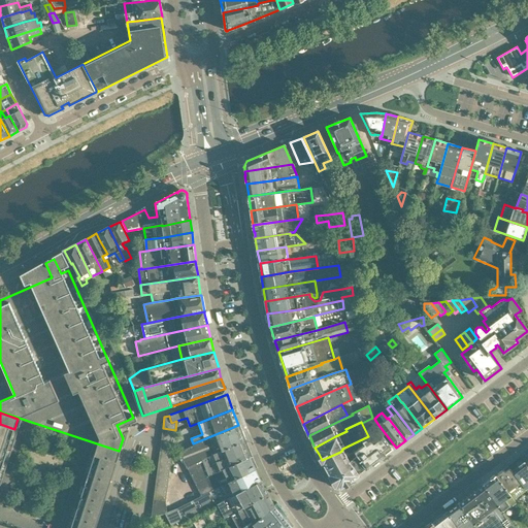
[(0,436),(11,440),(14,429),(0,424),(0,436)]
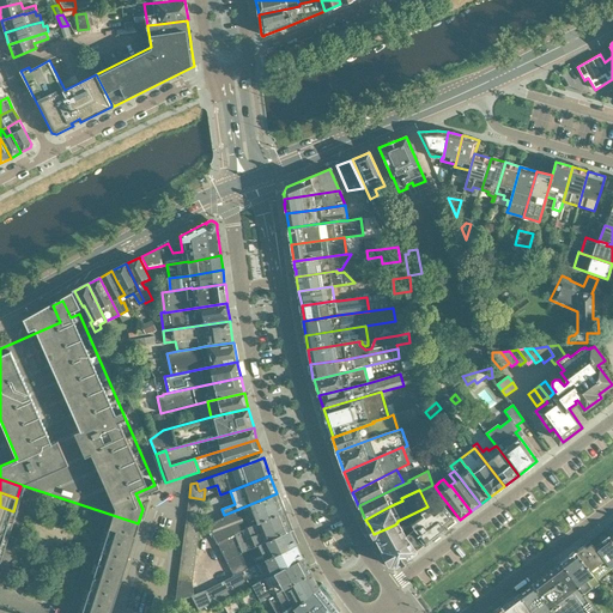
[(217,542),(283,513),(278,499),(277,493),(224,515),(224,516),(208,525),(217,542)]
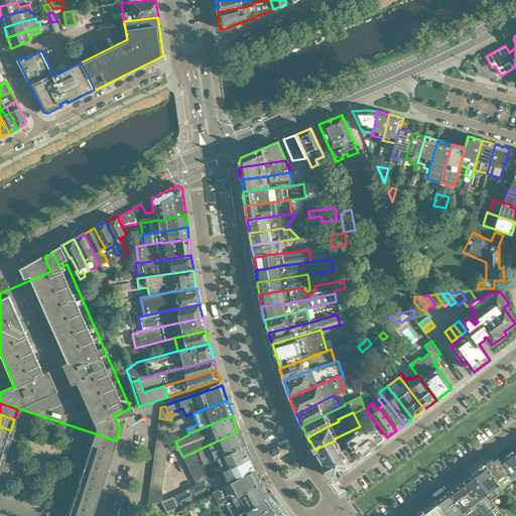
[(371,449),(377,444),(377,443),(384,438),(374,425),(368,430),(363,429),(362,429),(361,427),(354,430),(356,434),(354,435),(352,432),(349,434),(351,437),(345,441),(349,446),(345,448),(355,462),(364,455),(365,455),(365,454),(365,453),(369,449),(370,449),(371,449)]
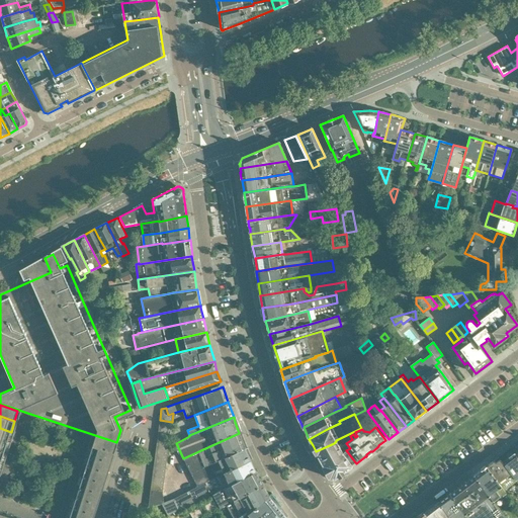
[(0,439),(7,442),(11,432),(0,428),(0,439)]
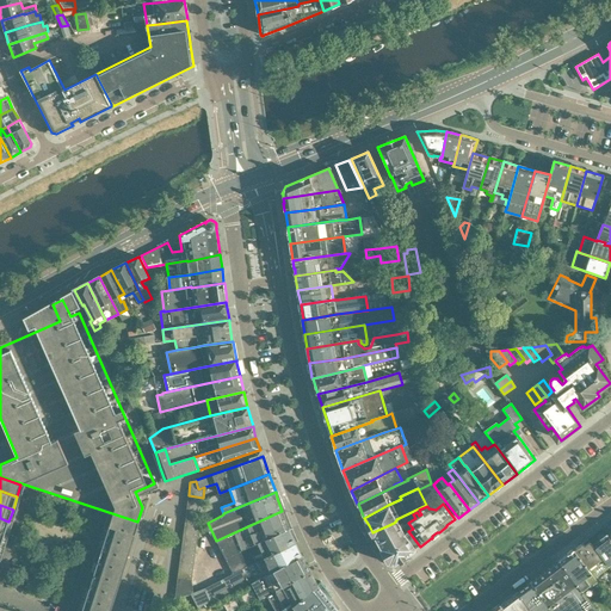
[(226,559),(289,528),(284,516),(282,511),(216,541),(226,559)]
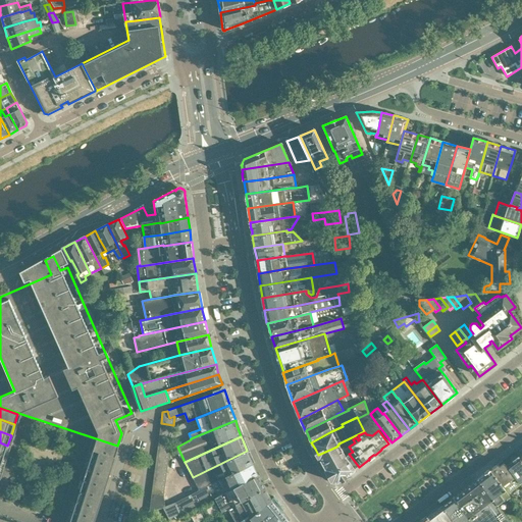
[(119,445),(97,437),(94,449),(115,456),(119,445)]
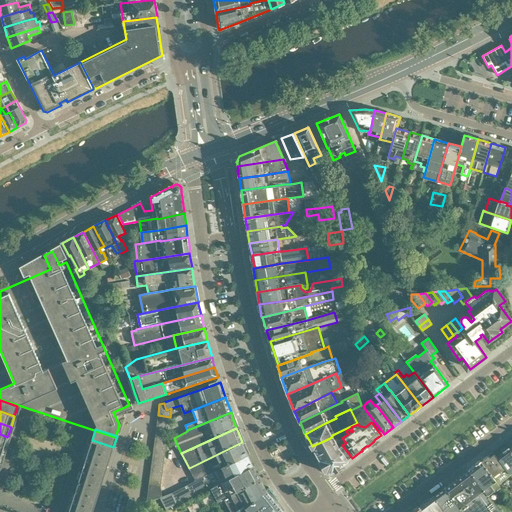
[(336,449),(330,438),(312,446),(313,448),(321,461),(336,449)]
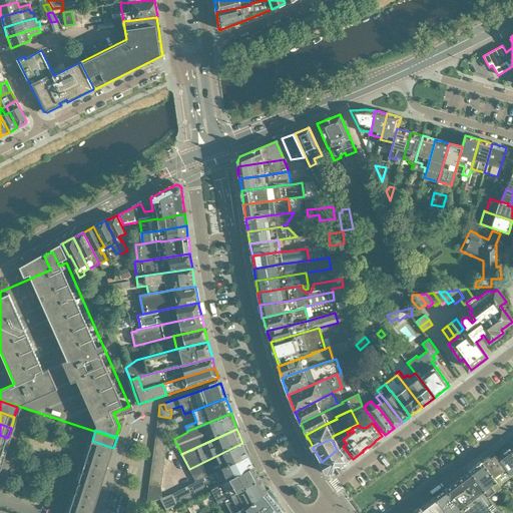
[(113,448),(92,441),(88,451),(110,458),(113,448)]
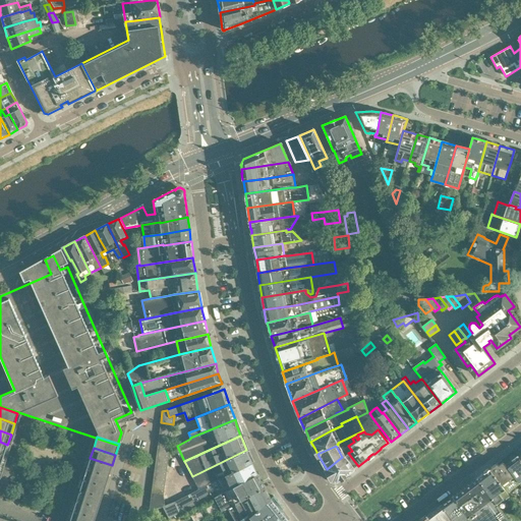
[(199,489),(251,462),(246,450),(192,476),(198,489),(199,489)]
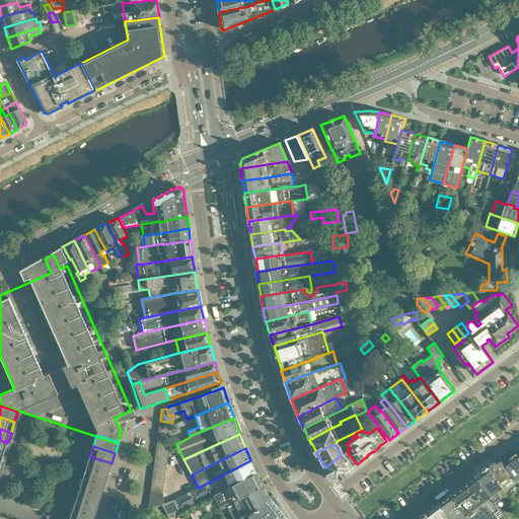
[(357,464),(347,451),(341,455),(325,467),(324,467),(330,477),(331,479),(336,480),(357,464)]
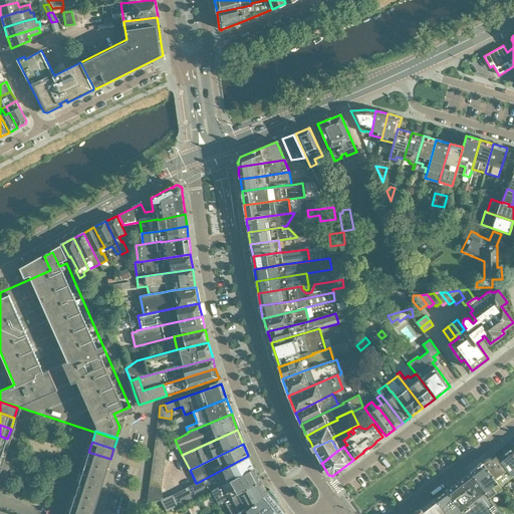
[(513,455),(511,451),(510,450),(509,451),(507,450),(504,453),(504,455),(498,459),(512,477),(513,479),(513,455)]
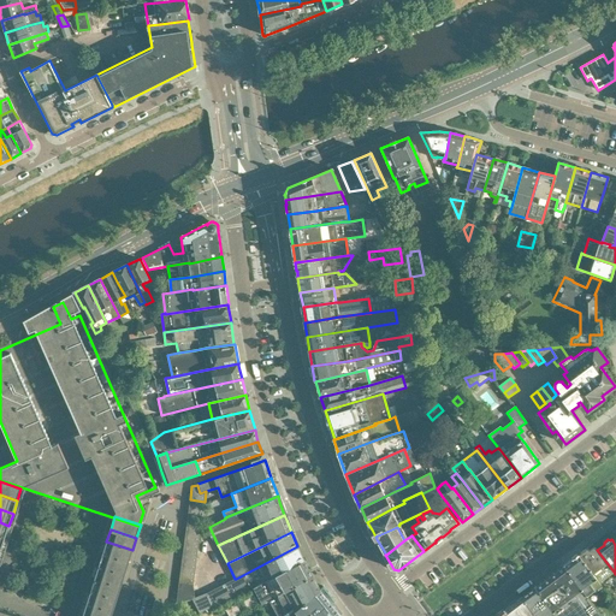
[(132,550),(106,542),(102,555),(129,563),(132,550)]
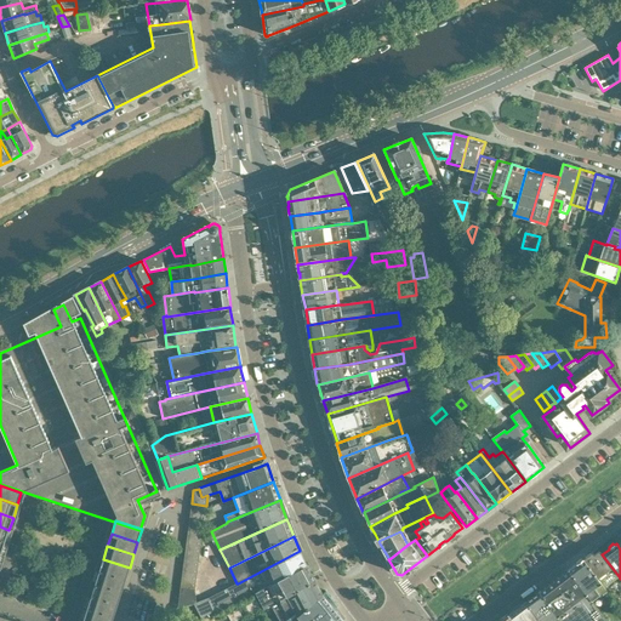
[(619,576),(602,554),(598,548),(584,559),(582,559),(603,587),(604,587),(619,576)]
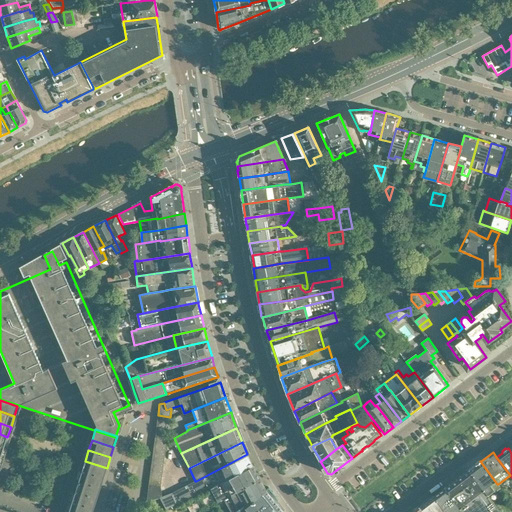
[(167,496),(161,499),(166,510),(172,507),(177,504),(212,486),(212,487),(253,466),(251,461),(250,461),(247,454),(196,481),(195,481),(178,490),(172,493),(167,496)]
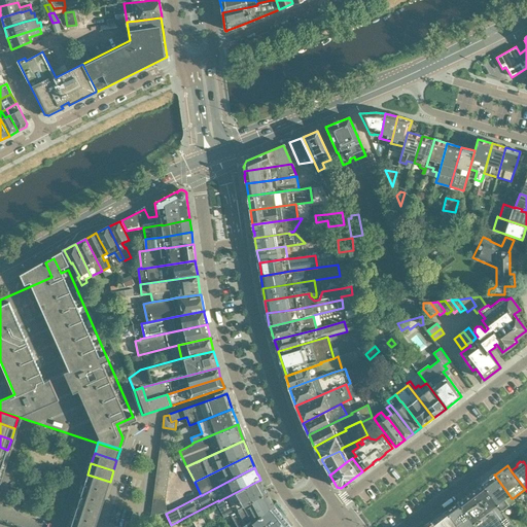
[(110,482),(88,475),(84,485),(107,492),(110,482)]
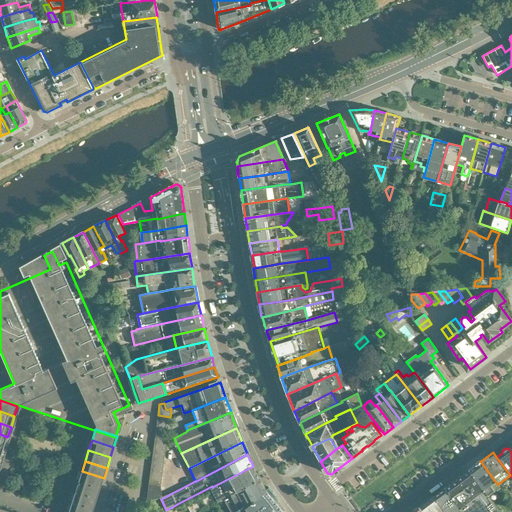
[(497,484),(480,461),(468,470),(488,496),(494,491),(494,492),(501,487),(498,484),(497,484)]
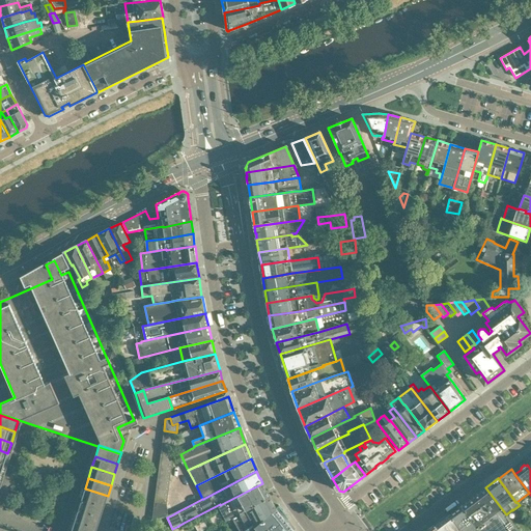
[(220,505),(219,506),(226,521),(231,519),(240,513),(240,514),(269,496),(262,483),(220,505)]
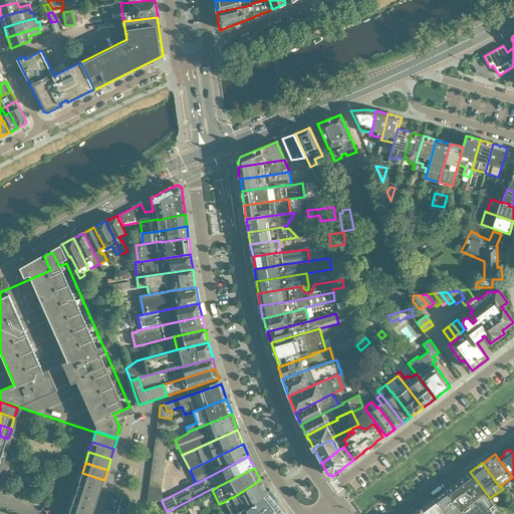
[(490,498),(470,472),(446,490),(462,511),(464,513),(502,513),(490,498)]
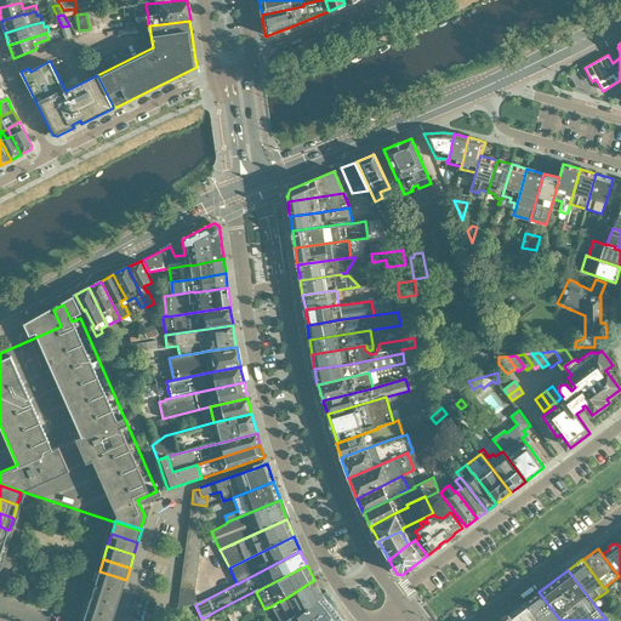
[(126,580),(100,571),(96,584),(121,592),(126,580)]
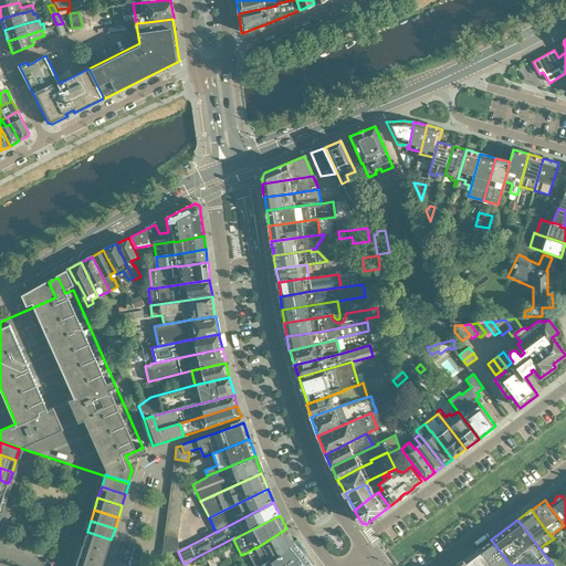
[(255,547),(247,553),(253,565),(264,565),(265,565),(294,543),(286,528),(255,548),(255,547)]
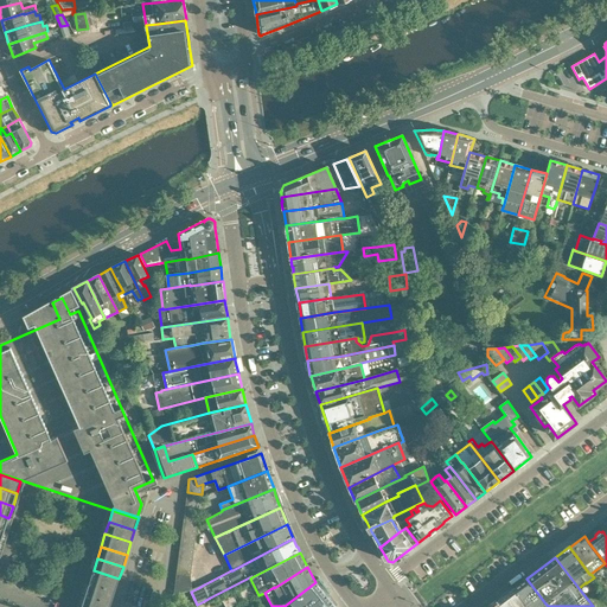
[(119,579),(94,570),(90,581),(89,582),(115,590),(119,579)]
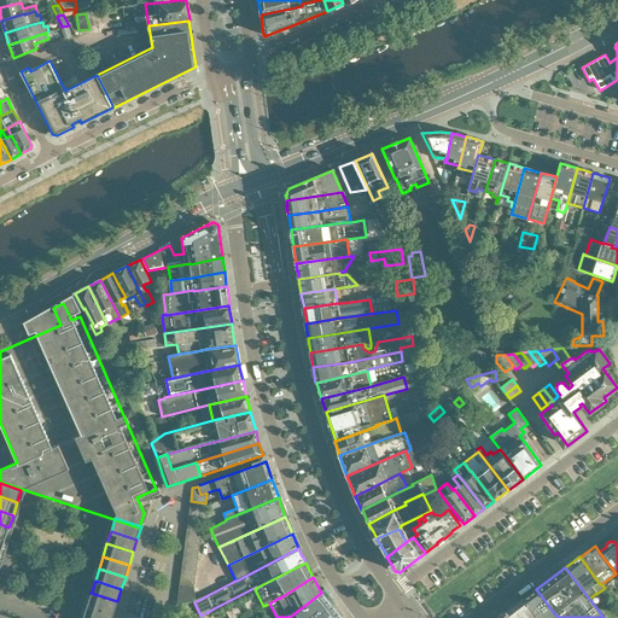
[(551,617),(555,614),(536,589),(523,599),(536,617),(551,617)]
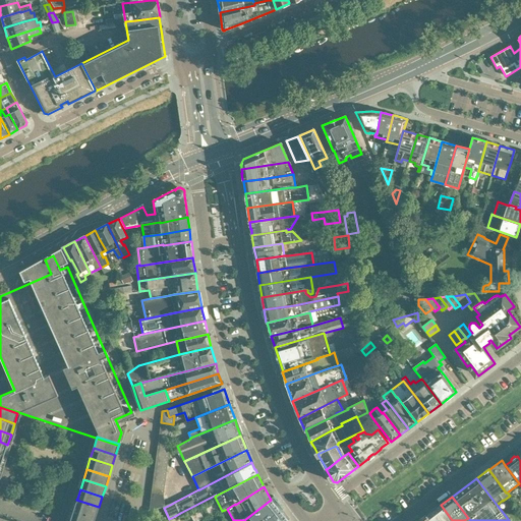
[(99,507),(76,500),(73,511),(96,518),(99,507)]
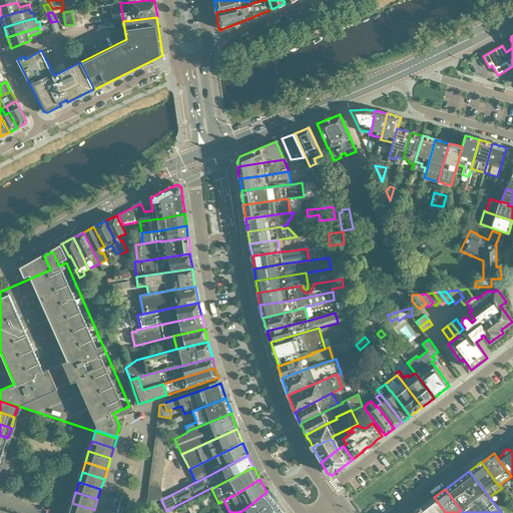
[(261,512),(275,502),(267,492),(240,512),(239,512),(261,512)]
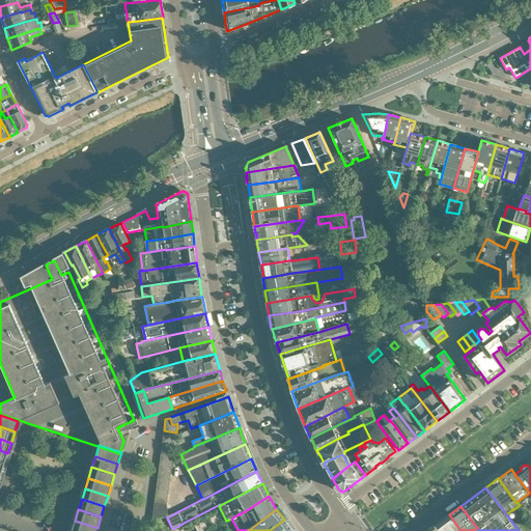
[(460,530),(449,514),(435,526),(434,526),(437,530),(460,530)]
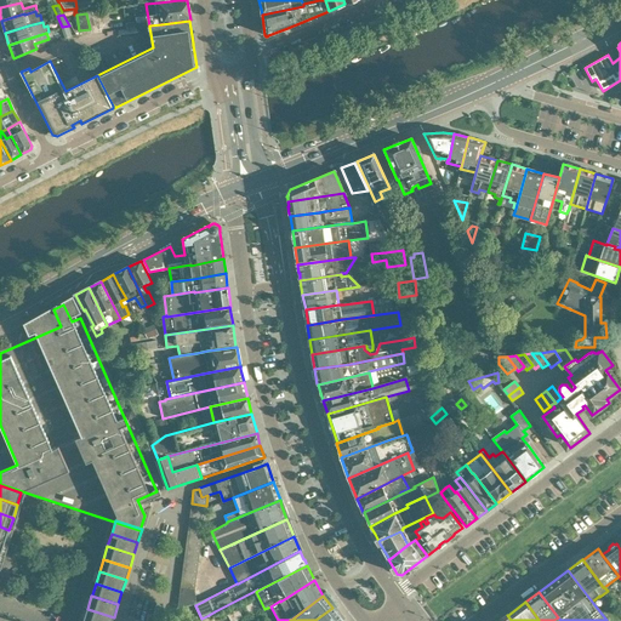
[(343,620),(332,608),(315,620),(343,620)]
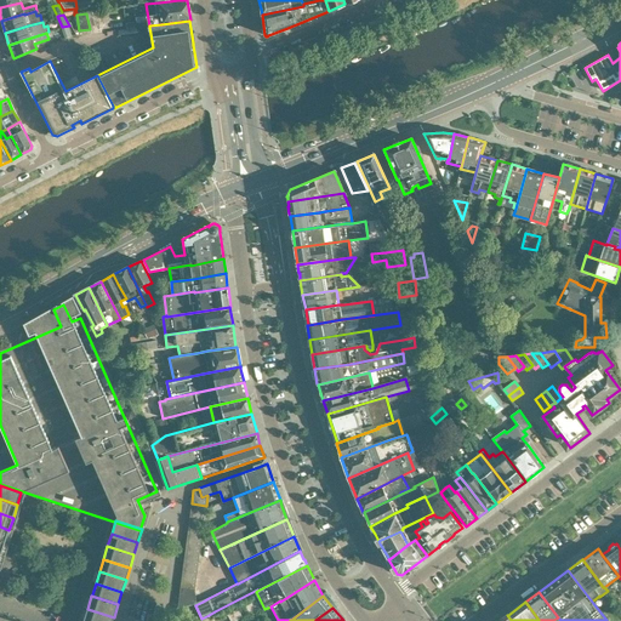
[(112,620),(114,617),(87,609),(83,620),(112,620)]
